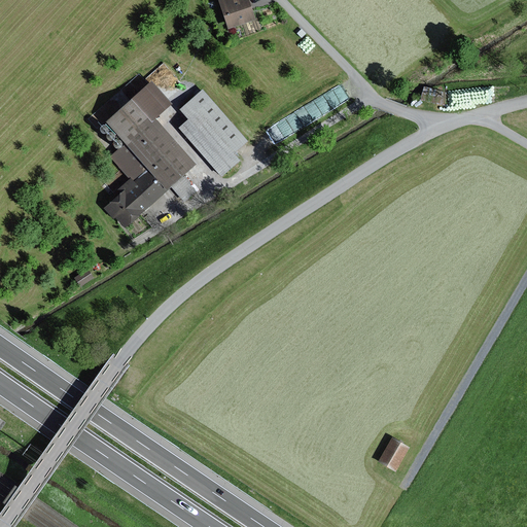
[(247,0),(218,0),(226,28),(253,21),(247,0)]
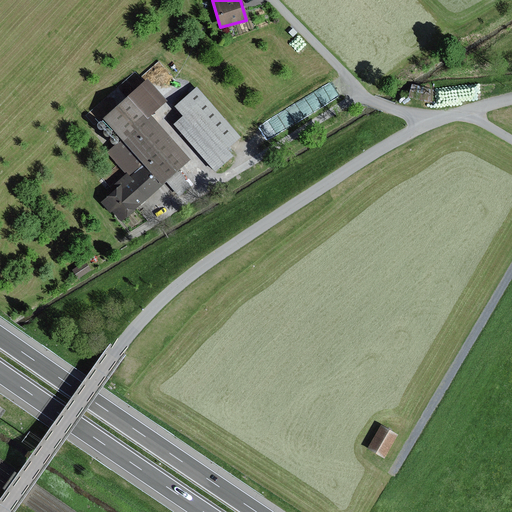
[(167,103),(146,79),(99,120),(119,142),(105,154),(125,175),(117,182),(120,186),(101,204),(110,214),(111,212),(121,223),(165,183),(178,198),(191,187),(185,180),(186,179),(179,171),(189,162),(150,118),(167,103)]
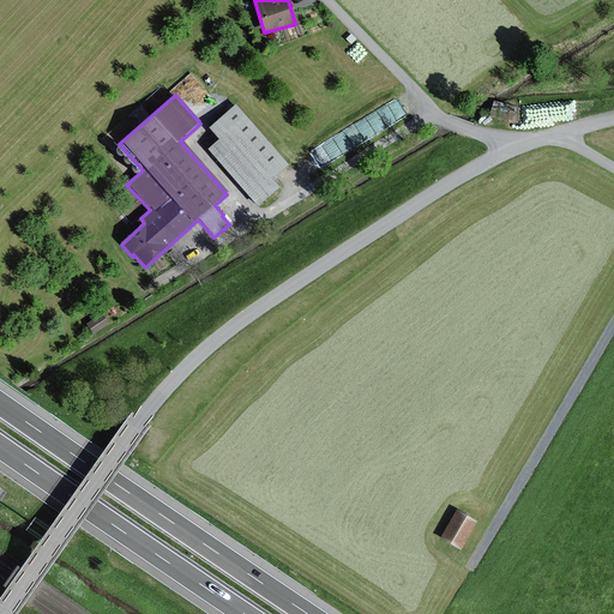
[(519,108),(493,102),(491,118),(518,124),(519,108)]
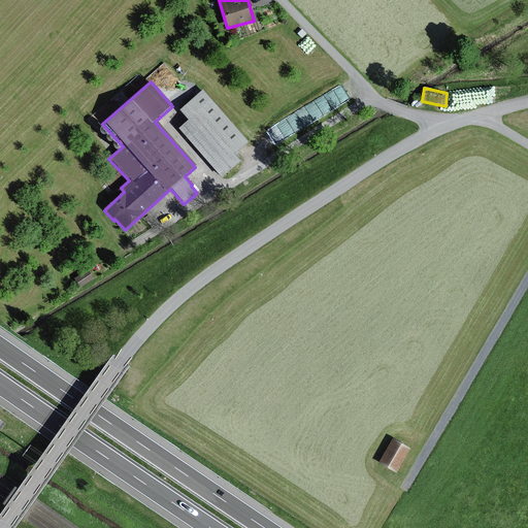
[(248,142),(202,91),(178,111),(187,122),(177,130),(221,179),(239,163),(233,156),(248,142)]
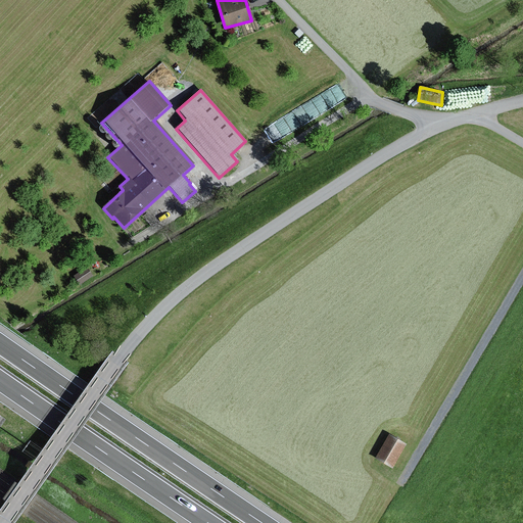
[(87,269),(73,277),(79,287),(93,278),(87,269)]
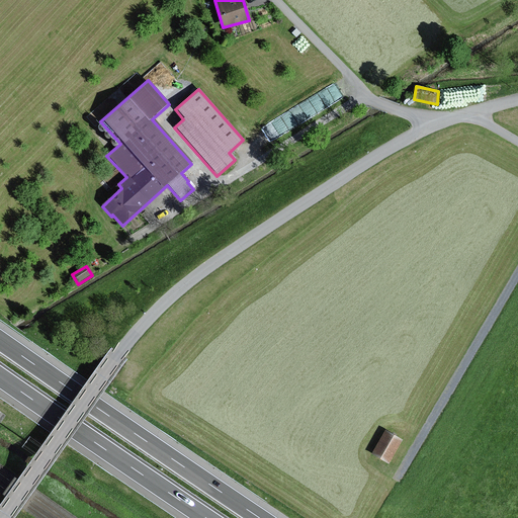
[(404,441),(384,430),(371,453),(391,464),(404,441)]
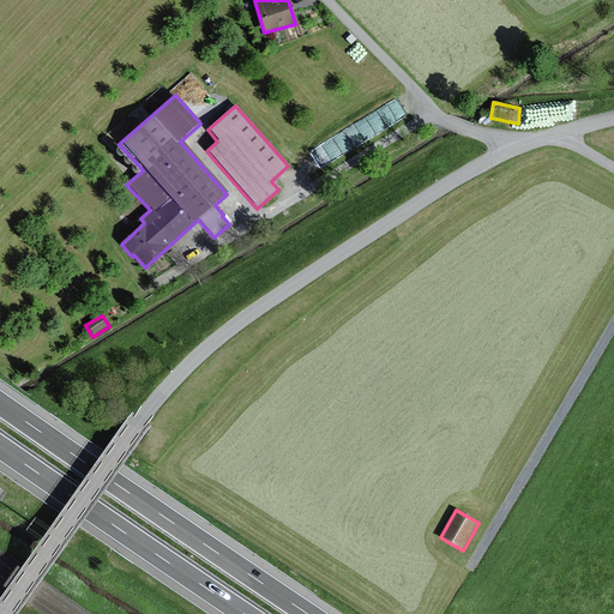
All buildings are outlined.
